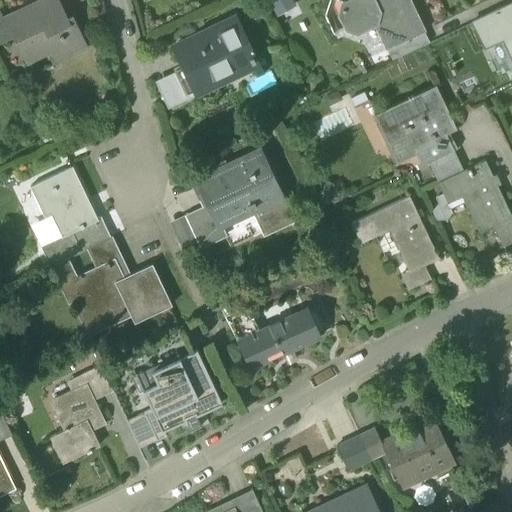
[(25,46),(32,60),(49,51),(50,51),(50,50),(65,43),(70,53),(87,45),(73,15),(68,17),(59,0),(38,0),(42,7),(37,9),(35,5),(4,20),(13,37),(16,36),(21,48),(25,46)]
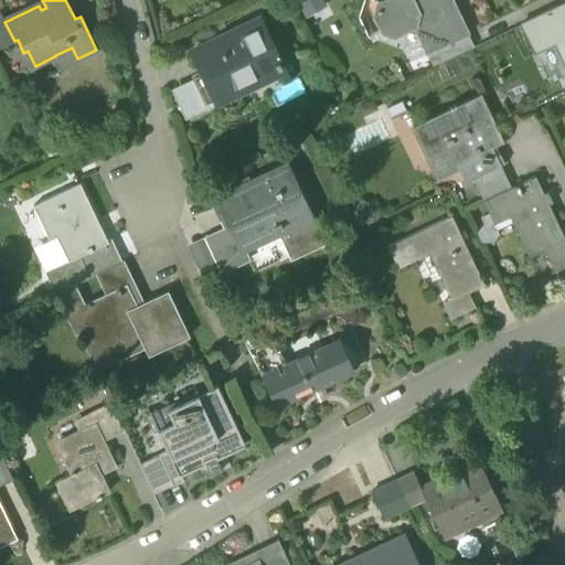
[(323,0),(294,0),(305,19),(328,7),(323,0)]
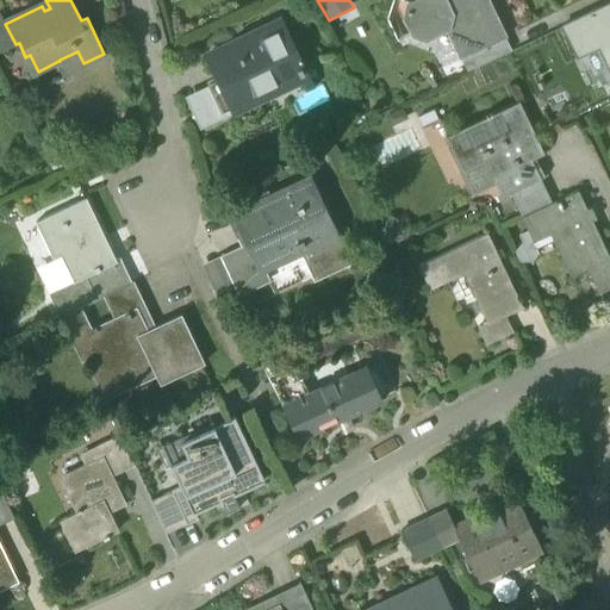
[(448,29),(462,58),(505,38),(486,0),(418,0),(409,5),(405,18),(414,35),(427,39),(448,29)]
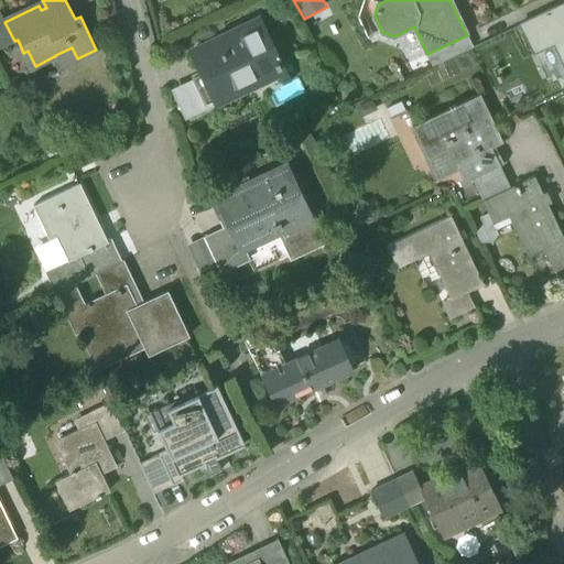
[(563,63),(563,2),(521,24),(534,52),(537,51),(554,42),(563,63)]
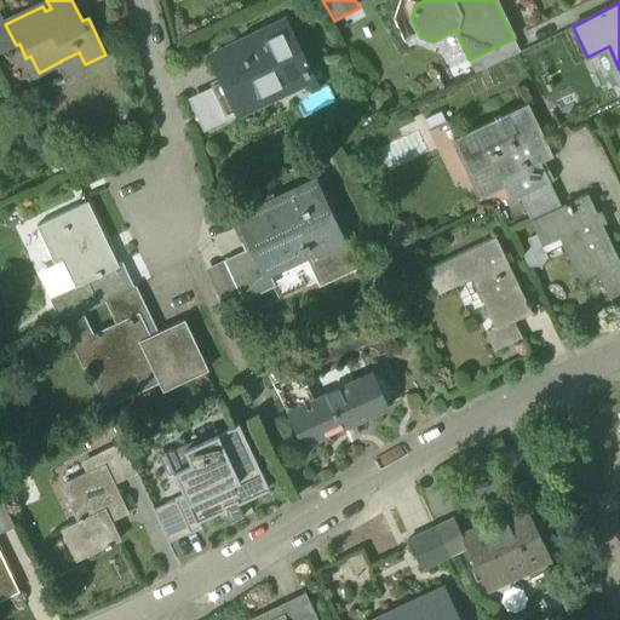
[(3,17),(0,17),(0,52),(16,45),(5,24),(3,17)]
